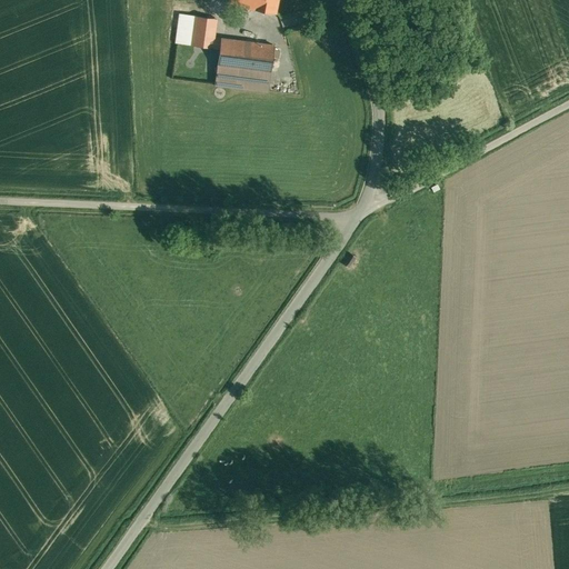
[(256,0),(255,8),(275,11),(276,0),(256,0)]
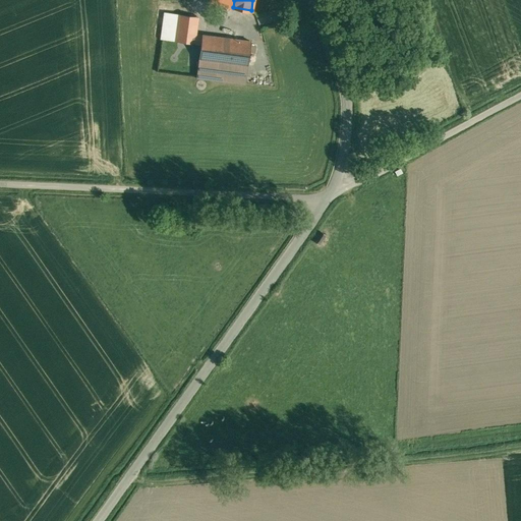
[(179,15),(165,13),(161,38),(175,40),(179,15)]
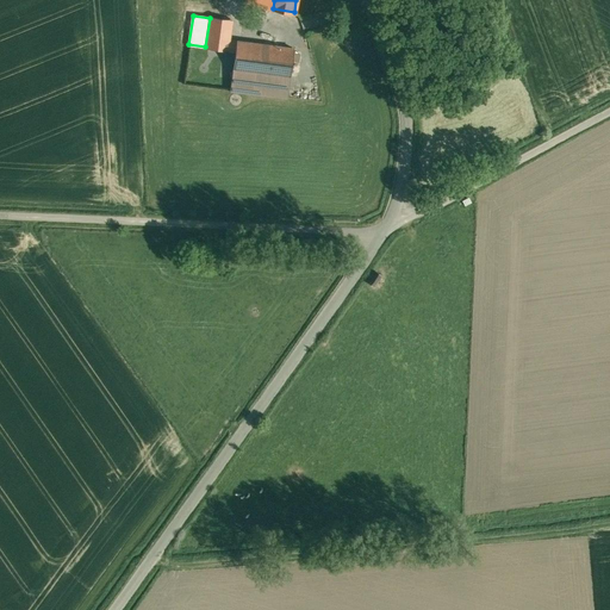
[(231,20),(210,18),(205,47),(228,50),(231,20)]
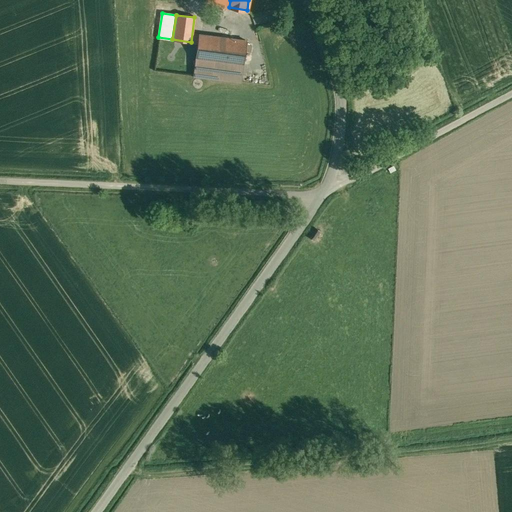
[(246,40),(199,34),(196,58),(243,64),(246,40)]
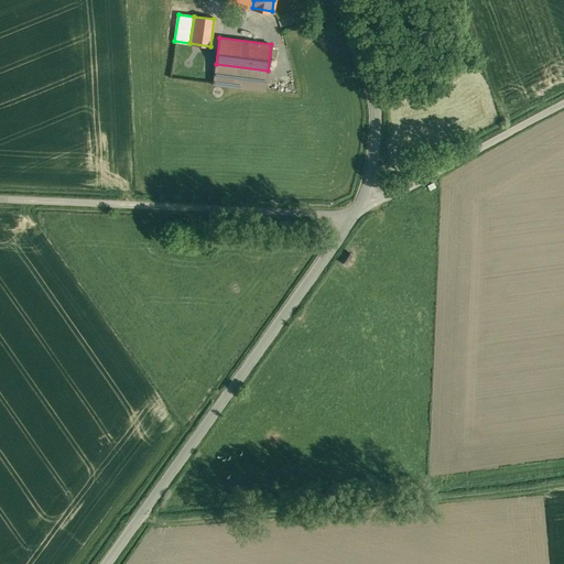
[(268,71),(216,64),(213,83),(266,90),(268,71)]
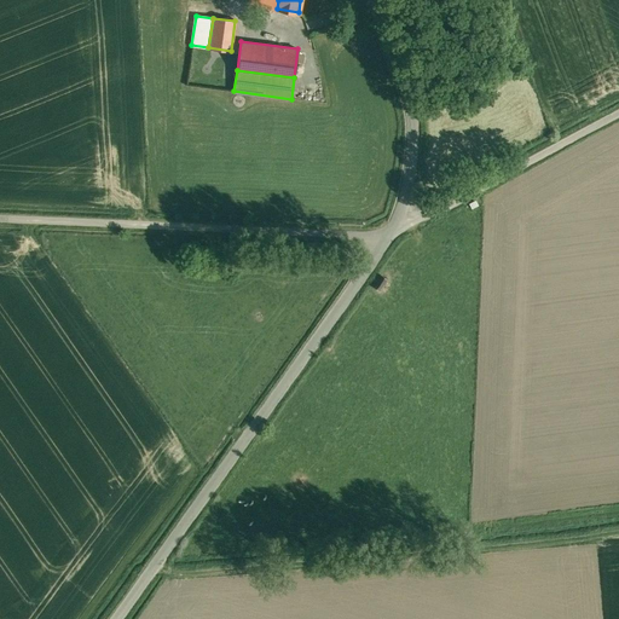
[(379,290),(388,281),(380,271),(370,281),(379,290)]
